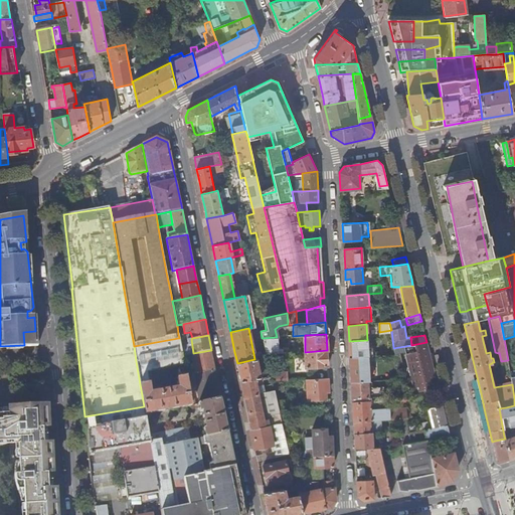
[(277,337),(262,338),(266,355),(298,352),(297,347),(283,348),(283,349),(278,349),(277,337)]
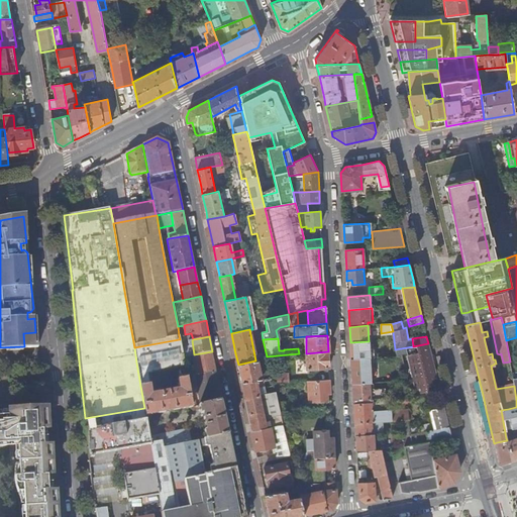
[(179,339),(134,347),(136,363),(182,354),(180,342),(179,339)]
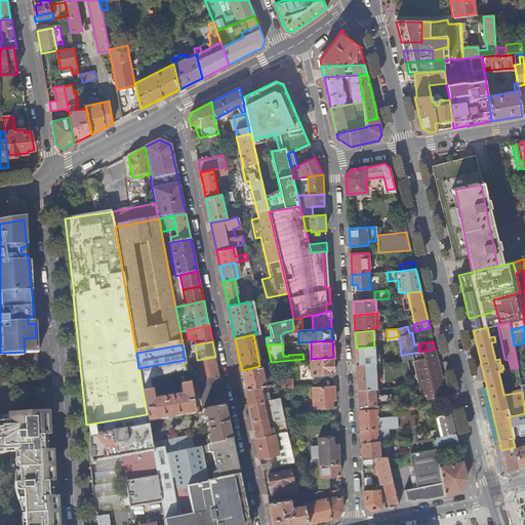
[(374,347),(356,348),(357,365),(375,364),(388,363),(388,359),(379,359),(379,355),(375,355),(374,347)]
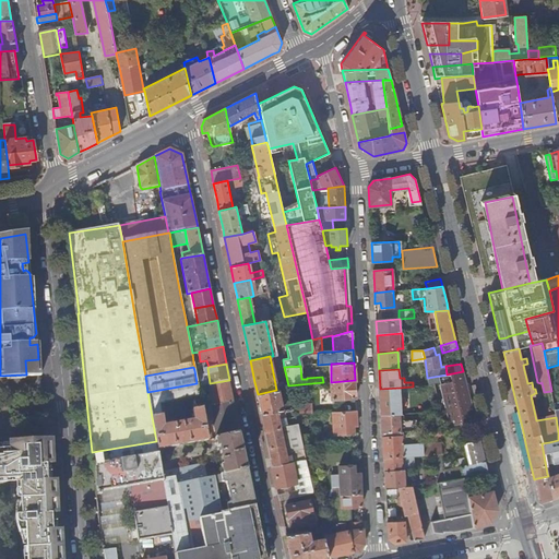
[(440,383),(451,426),(461,424),(475,420),(473,411),(471,403),(463,371),(447,375),(427,378),(429,385),(431,384),(440,383)]
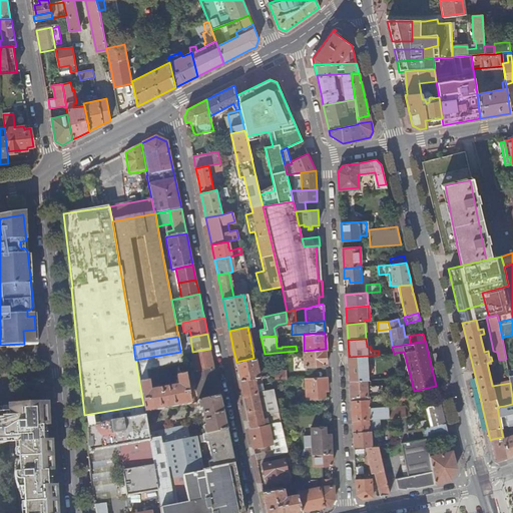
[(195,372),(214,368),(210,349),(192,352),(195,372)]
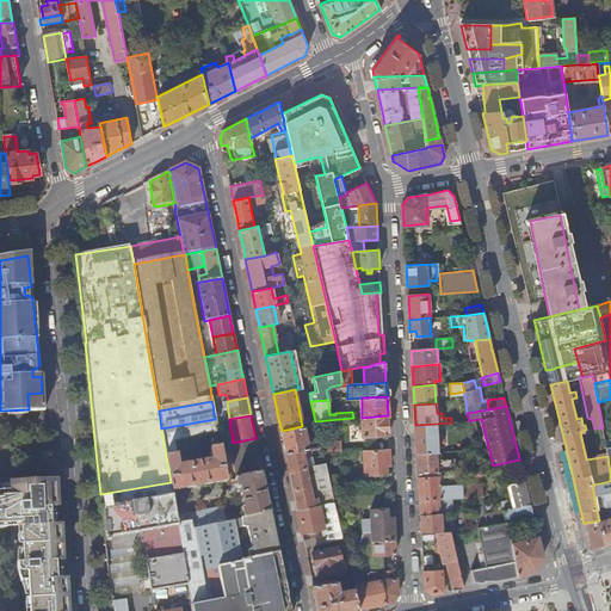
[(363,437),(389,436),(388,423),(388,415),(362,418),(363,437)]
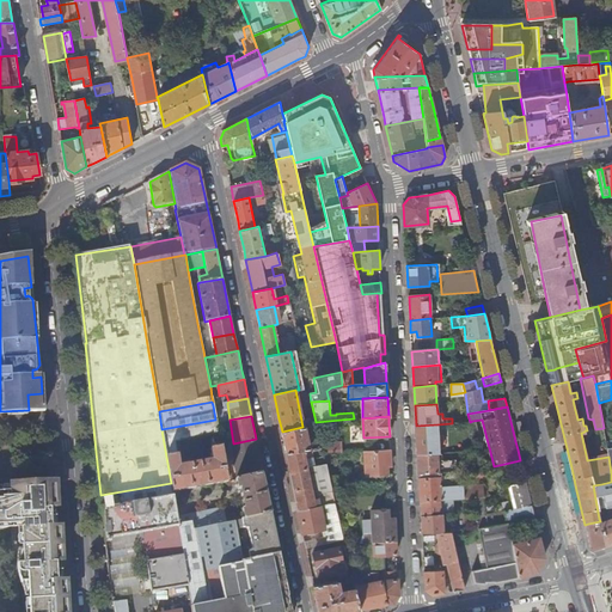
[(215,420),(161,429),(166,457),(177,454),(175,441),(218,432),(216,422),(215,420)]
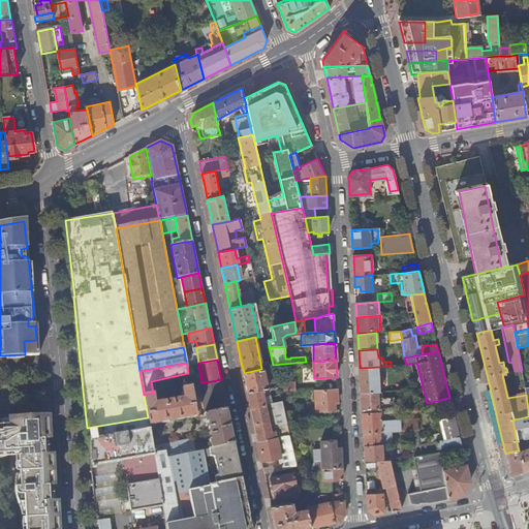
[(378,367),(360,368),(361,394),(380,392),(378,367)]
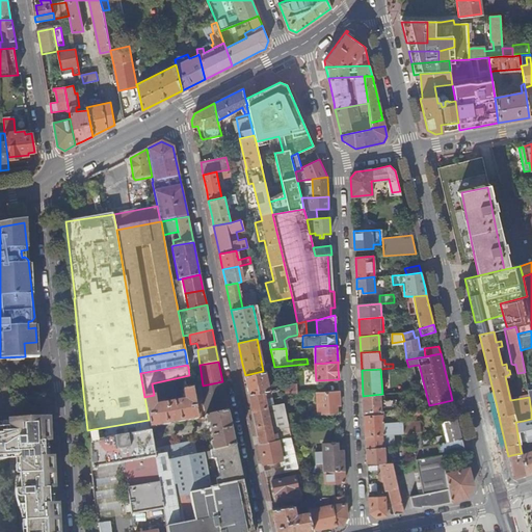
[(263,371),(245,375),(247,389),(248,394),(264,392),(268,391),(267,383),(269,382),(268,376),(265,376),(264,371),(263,371)]
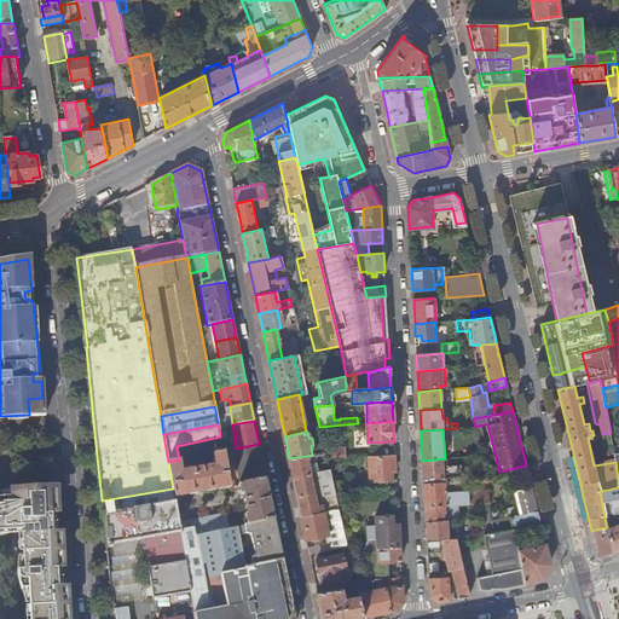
[(241,485),(266,479),(259,444),(236,449),(233,449),(237,464),(233,466),(235,470),(238,469),(241,485)]
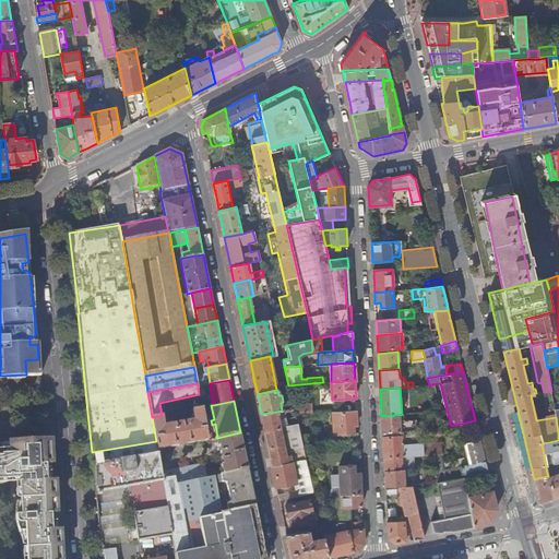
[(298,406),(298,414),(314,414),(314,405),(298,406)]
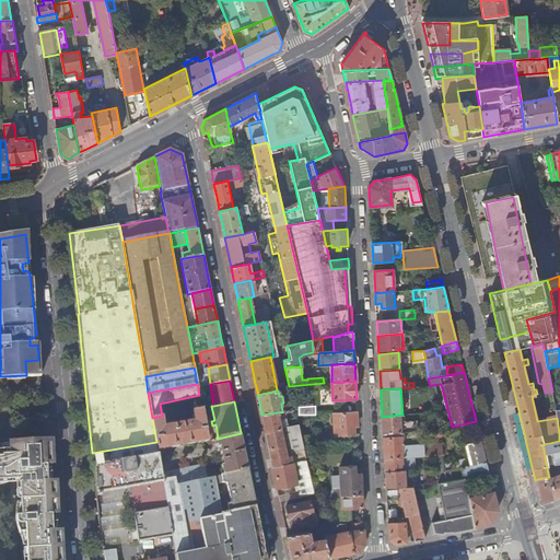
[(152,418),(156,442),(158,450),(208,441),(207,433),(201,408),(193,410),(195,421),(164,427),(162,416),(152,418)]
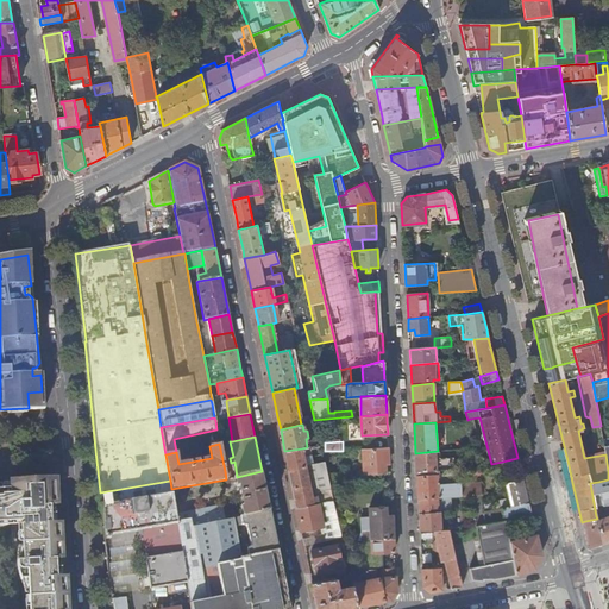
[(302,449),(284,451),(289,469),(306,466),(302,449)]
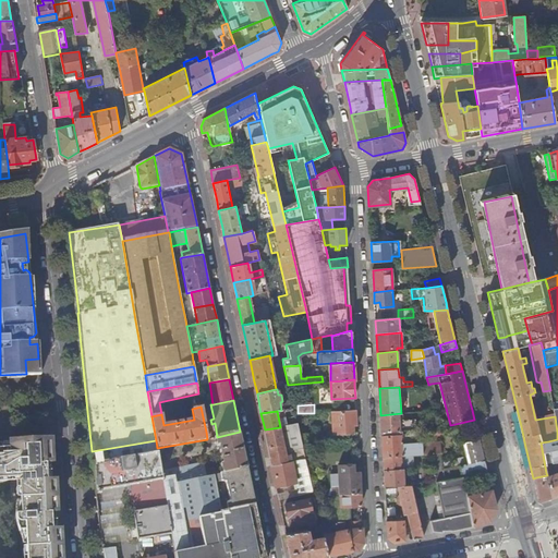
[(356,425),(356,411),(332,412),(334,435),(353,434),(353,425),(356,425)]
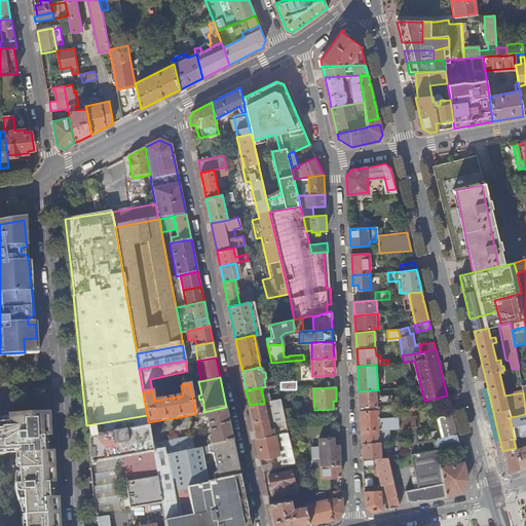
[(359,391),(360,408),(386,406),(390,406),(391,406),(390,396),(380,396),(379,389),(378,389),(359,391)]
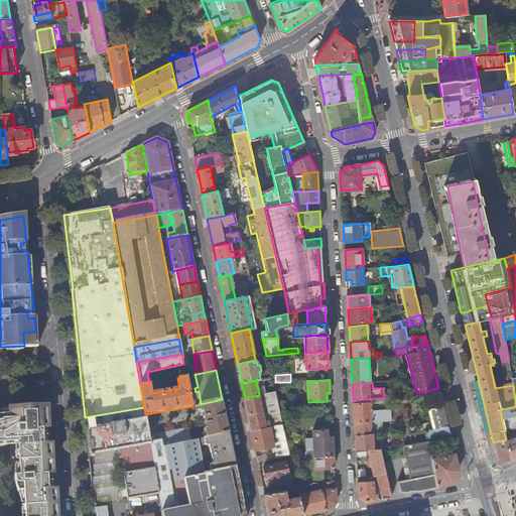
[(438,388),(425,391),(426,398),(440,395),(438,388)]
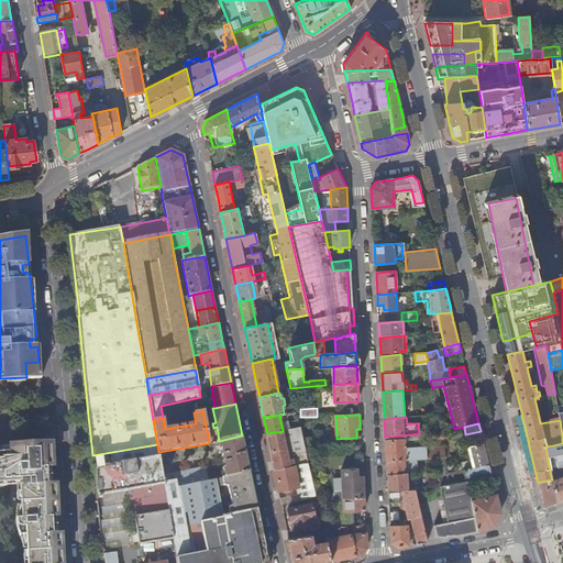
[(283,431),(267,433),(274,470),(308,463),(305,446),(304,439),(300,428),(283,431)]
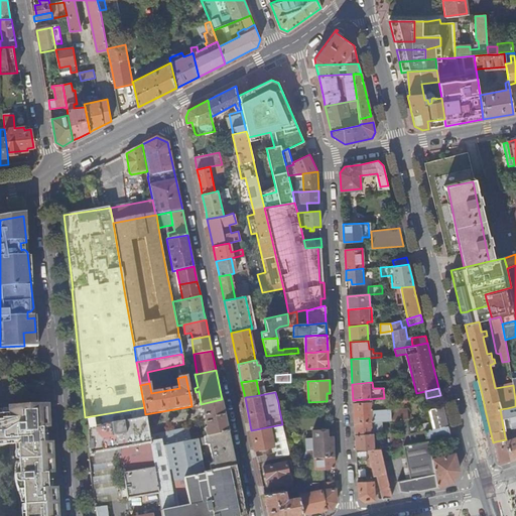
[(379,398),(353,400),(354,407),(354,422),(382,421),(402,419),(407,419),(406,409),(390,411),(390,410),(387,410),(384,406),(383,398),(379,398)]
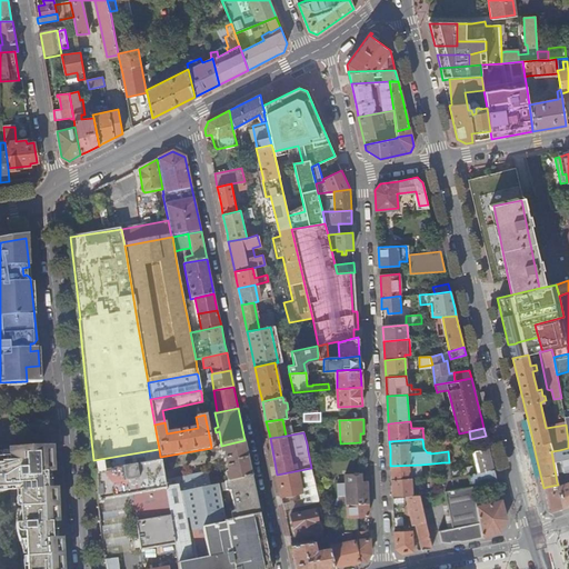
[(211,448),(212,451),(220,450),(221,456),(223,455),(227,472),(225,473),(226,480),(222,480),(223,483),(252,477),(245,440),(221,446),(217,447),(211,448)]
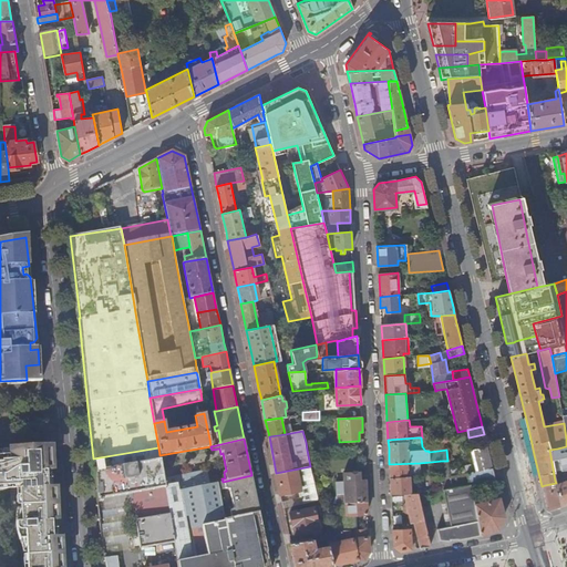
[(307,450),(315,450),(323,450),(322,441),(306,442),(307,450)]
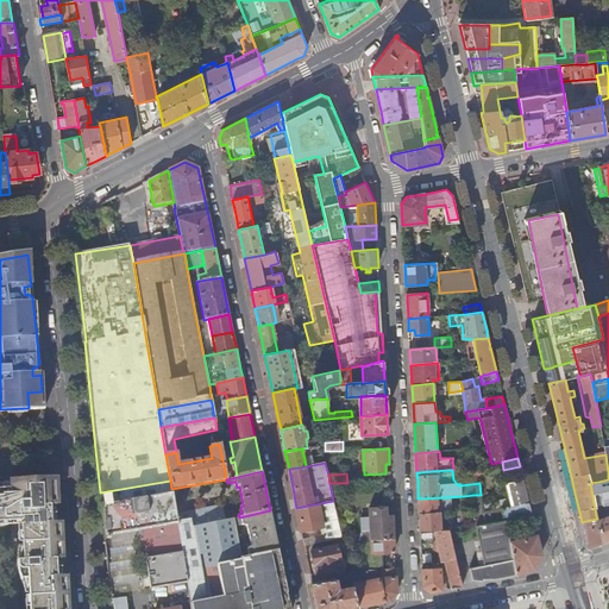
[(506,482),(512,506),(528,502),(526,489),(522,478),(506,482)]
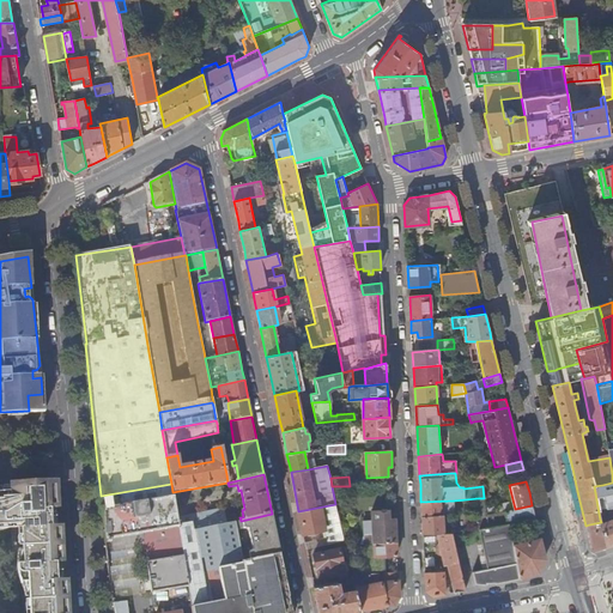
[(612,483),(602,485),(607,509),(612,507),(612,483)]
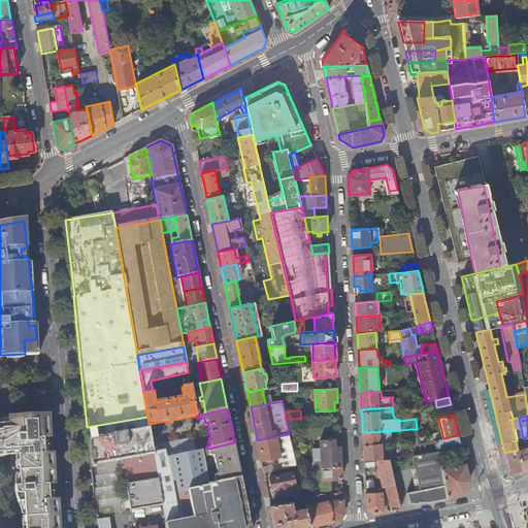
[(147,417),(87,427),(88,438),(150,428),(149,424),(147,417)]
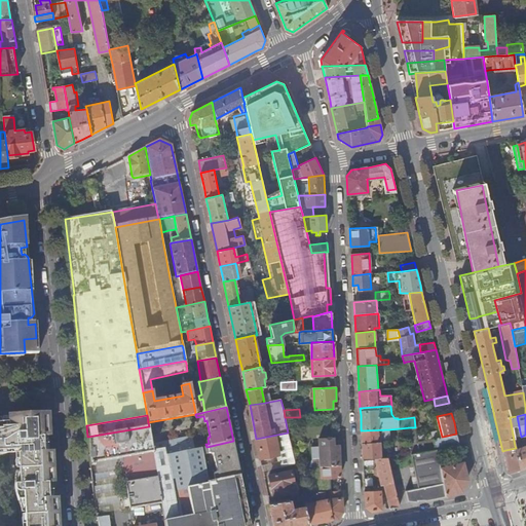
[(0,525),(55,525),(52,494),(48,495),(48,490),(51,489),(47,447),(43,448),(43,443),(47,443),(45,433),(41,433),(40,417),(1,419),(1,421),(0,420),(0,451),(20,450),(21,453),(19,453),(22,485),(16,486),(16,491),(20,493),(23,493),(26,525),(2,525),(0,524),(0,525)]
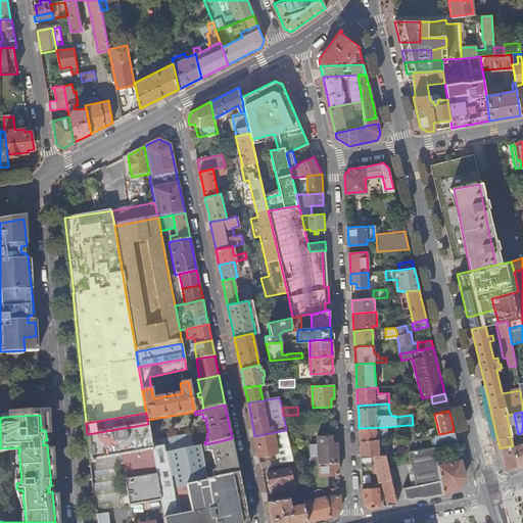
[(283,415),(286,430),(287,433),(292,433),(290,415),(283,415)]
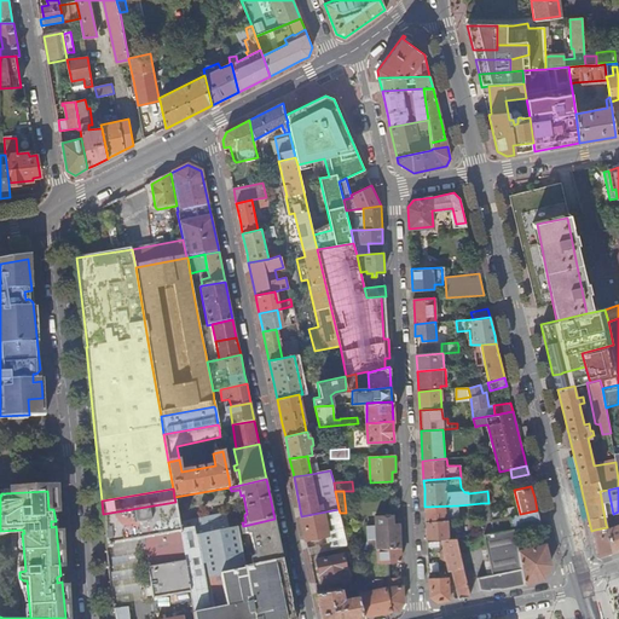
[(175,502),(103,514),(106,545),(180,533),(180,530),(179,521),(177,512),(175,502)]
